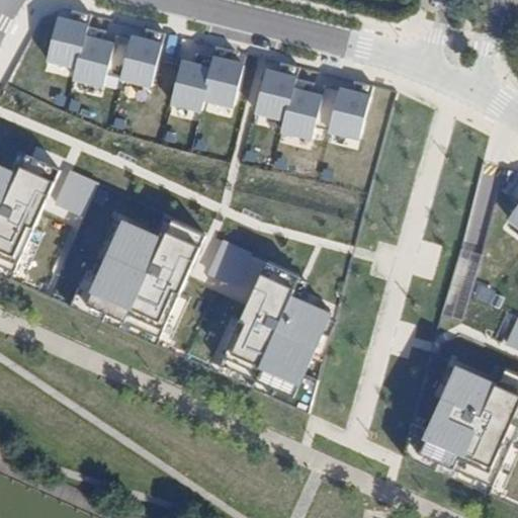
[(90,24),(57,16),(44,73),(71,80),(68,92),(103,100),(105,89),(117,91),(120,81),(152,88),(164,34),(147,29),(145,38),(132,35),(130,45),(87,34),(90,24)]
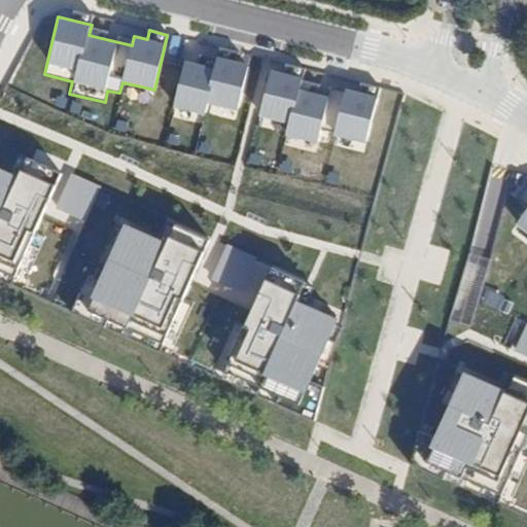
[(247,63),(215,56),(213,67),(185,60),(174,107),(206,114),(208,103),(237,110),(247,63)]
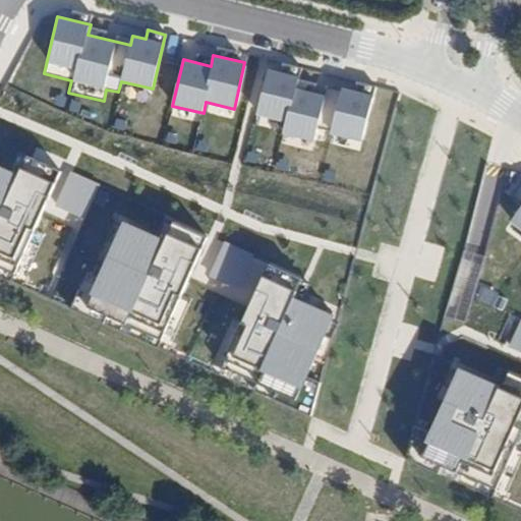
[(298,77),(269,70),(254,123),(283,130),(280,142),(313,151),(316,140),(360,152),(375,93),(340,83),(339,90),(327,87),(325,96),(295,88),(298,77)]
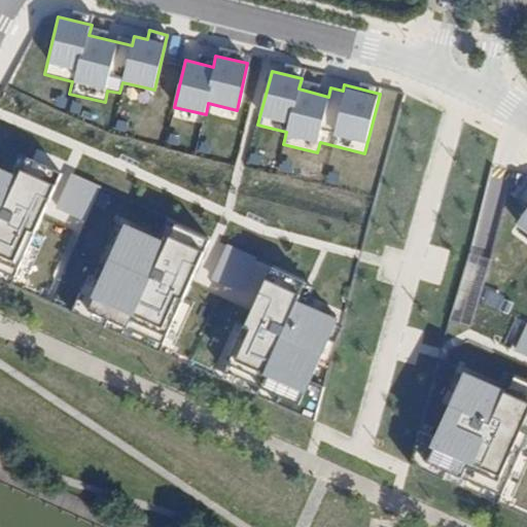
[(22,189),(0,179),(0,265),(30,279),(76,176),(36,157),(22,189)]
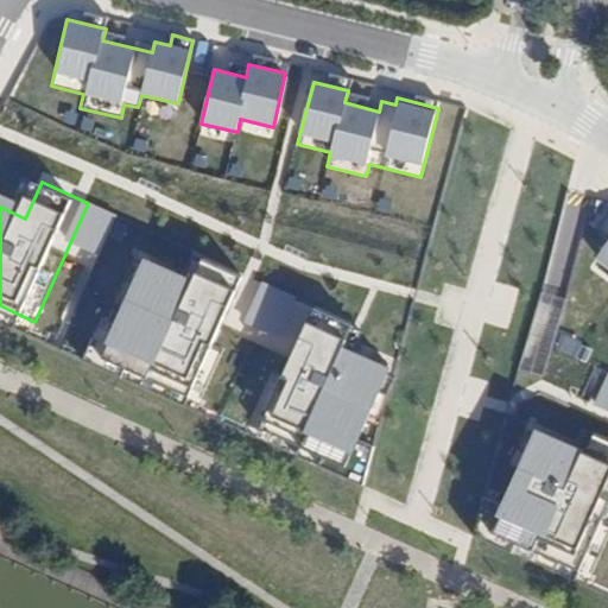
[(607,241),(589,267),(607,280),(607,241)]
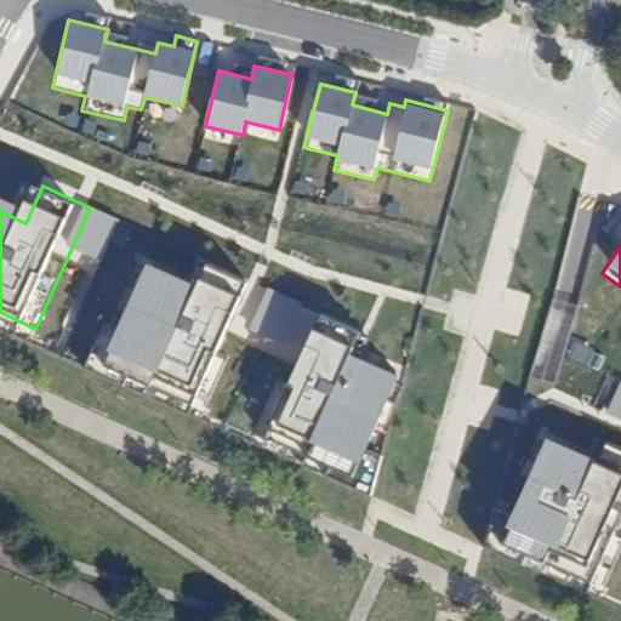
[(262,303),(167,263),(125,364),(220,403),(262,303)]
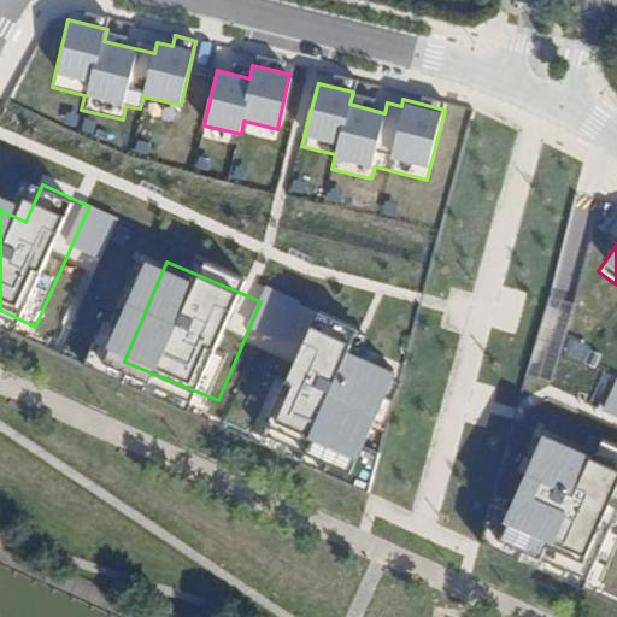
[(375,338),(323,317),(275,434),(376,475),(410,393),(360,372),(375,338)]
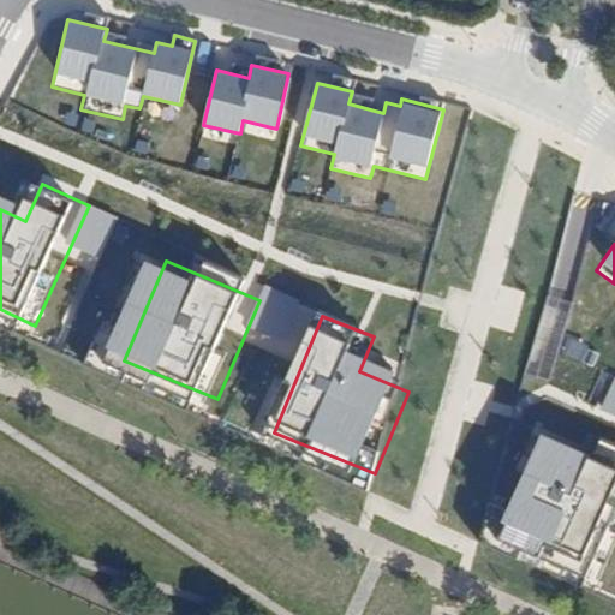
[(614,547),(614,473),(548,446),(518,532),(605,572),(614,547)]
